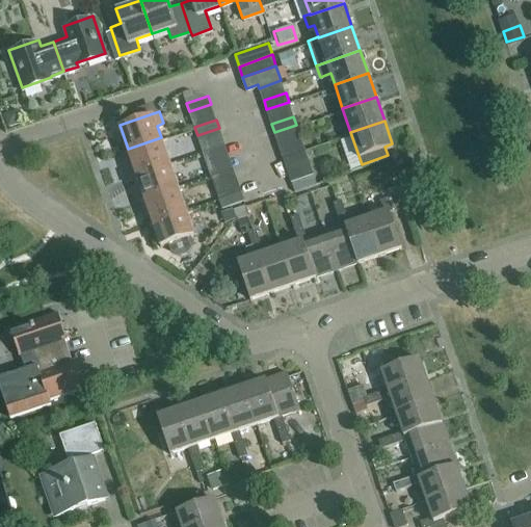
[(171,147),(167,135),(161,137),(128,149),(136,172),(169,161),(165,150),(171,147)]
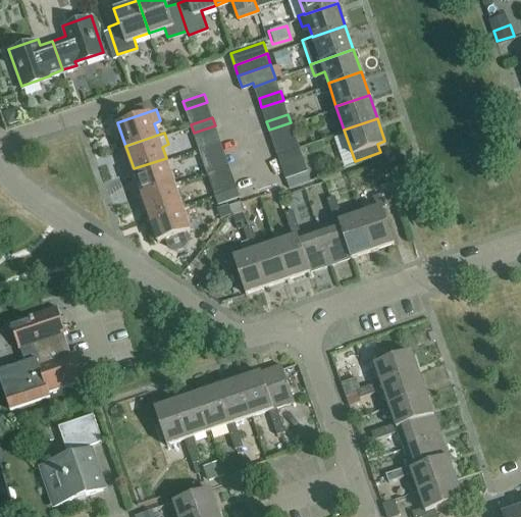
[(274,144),(277,153),(299,146),(296,137),(274,144)]
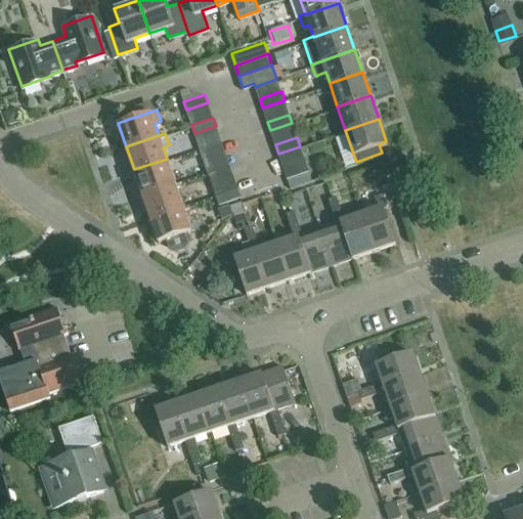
[(200,147),(203,157),(224,149),(221,140),(200,147)]
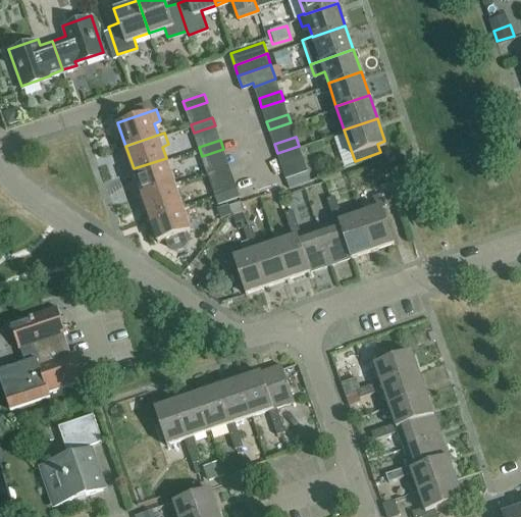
[(166,158),(134,168),(141,192),(173,181),(166,158)]
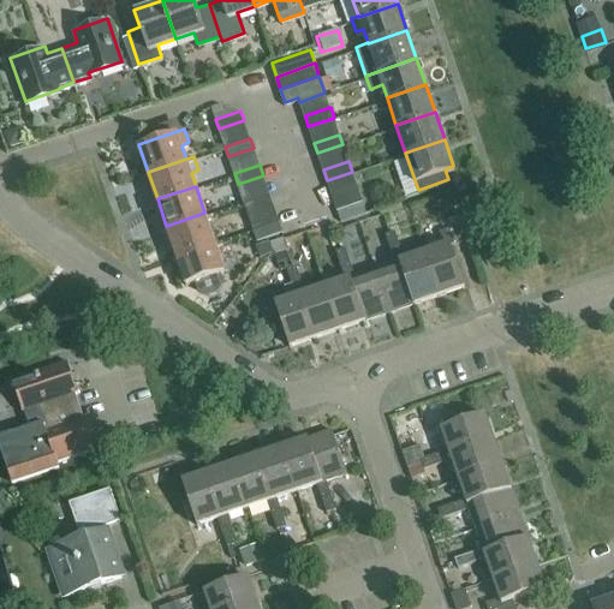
[(335,207),(343,206),(362,198),(358,187),(332,196),(335,207)]
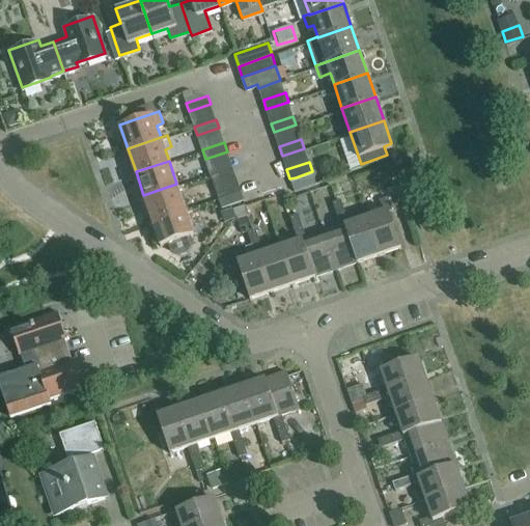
[(211,172),(214,182),(234,174),(231,165),(211,172)]
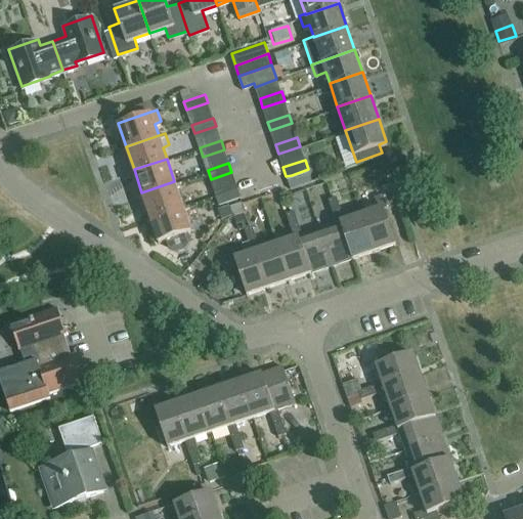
[(174,181),(141,192),(149,216),(182,205),(174,181)]
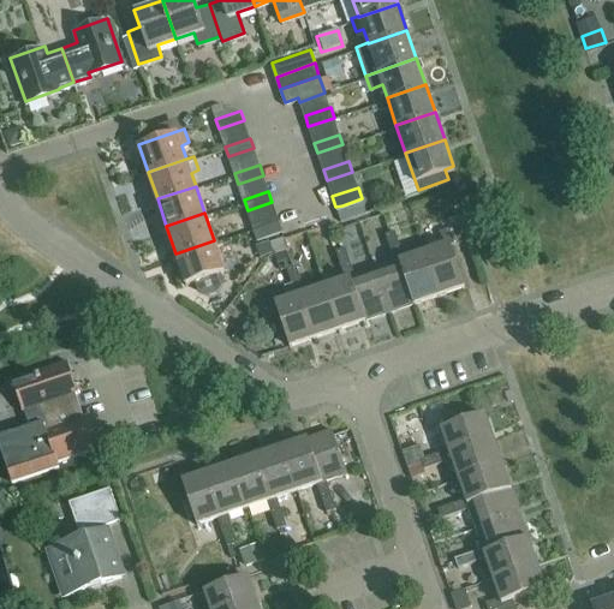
[(256,238),(258,237),(281,230),(278,219),(252,227),(256,238)]
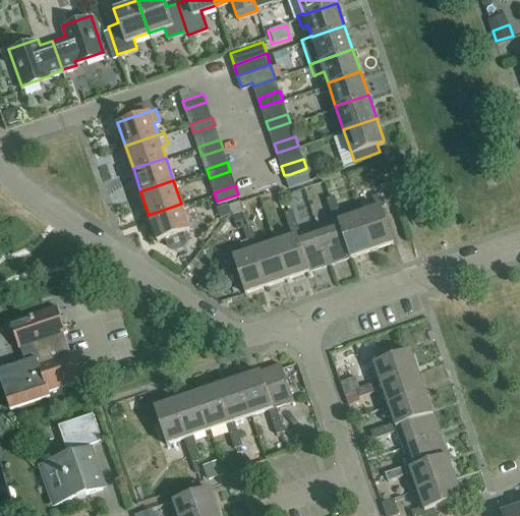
[(304,187),(307,214),(325,212),(323,185),(304,187)]
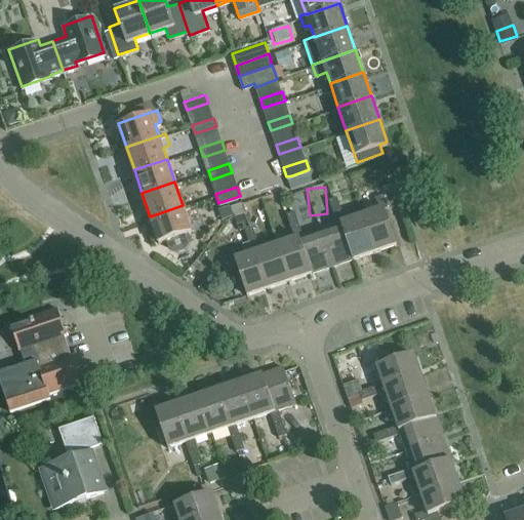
[(364,210),(361,211),(374,248),(395,241),(383,205),(387,203),(386,203),(381,191),(374,193),(375,196),(378,205),(364,210)]
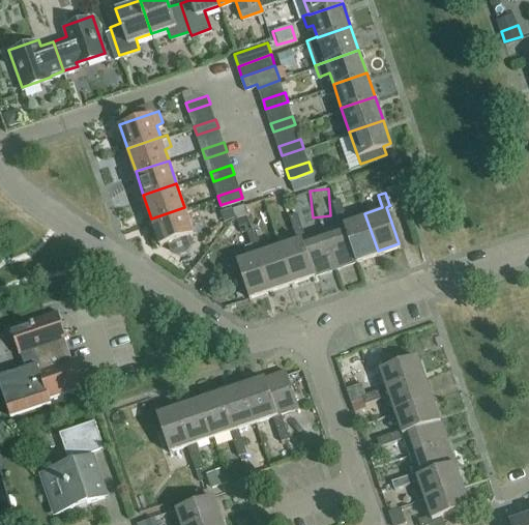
[(331,198),(335,210),(343,207),(340,196),(331,198)]
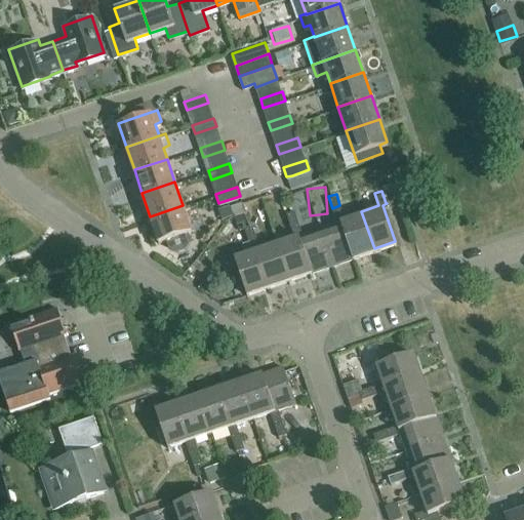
[(183,205),(150,216),(158,240),(165,237),(168,245),(176,247),(186,244),(190,238),(187,230),(191,229),(183,205)]
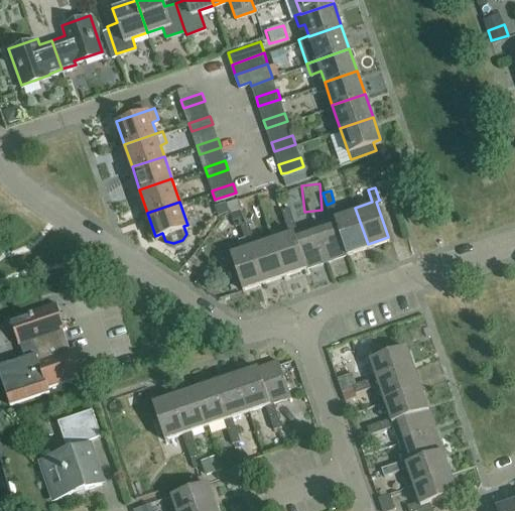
[(326,258),(347,251),(334,215),(338,214),(334,202),(327,205),(331,217),(313,223),(326,258)]
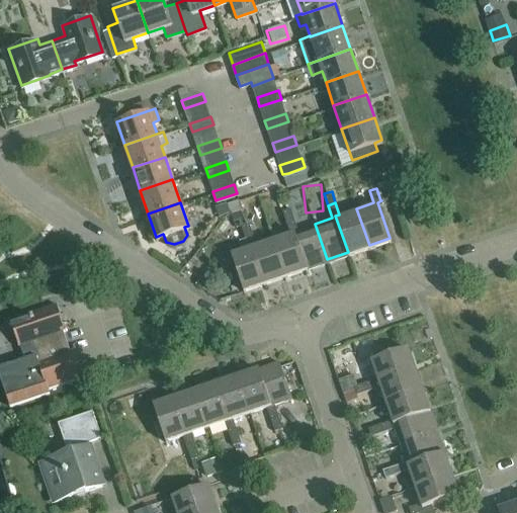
[(286,220),(293,218),(289,205),(286,206),(282,207),(286,220)]
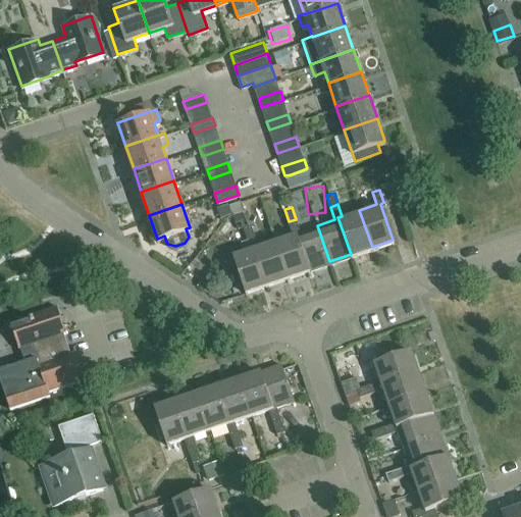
[(231,211),(236,224),(246,220),(242,208),(231,211)]
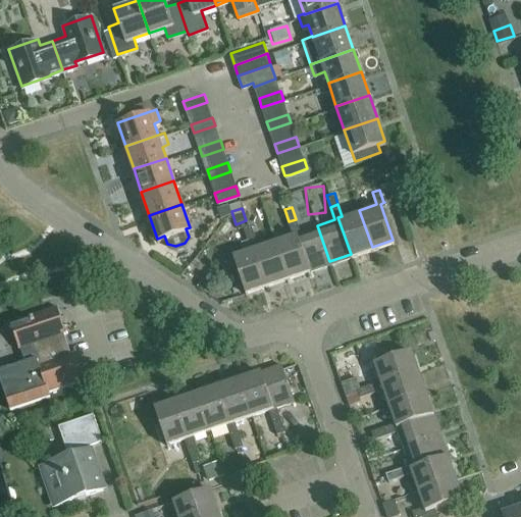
[(337,217),(351,254),(372,247),(359,210),(342,216),(337,217)]
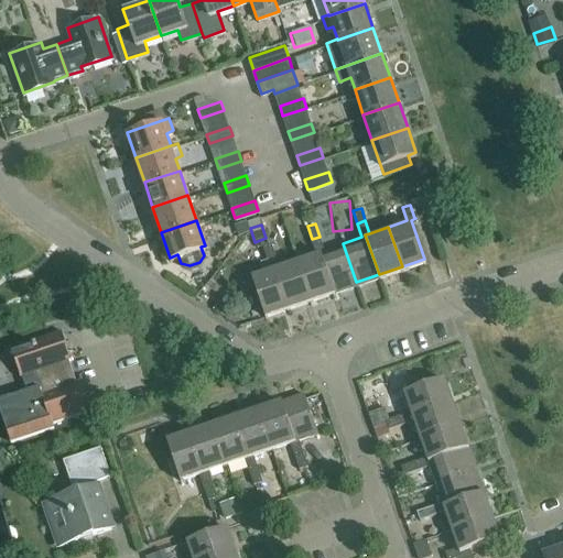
[(324,249),(320,237),(312,239),(316,252),(298,259),(311,298),(333,290),(320,251),(324,249)]
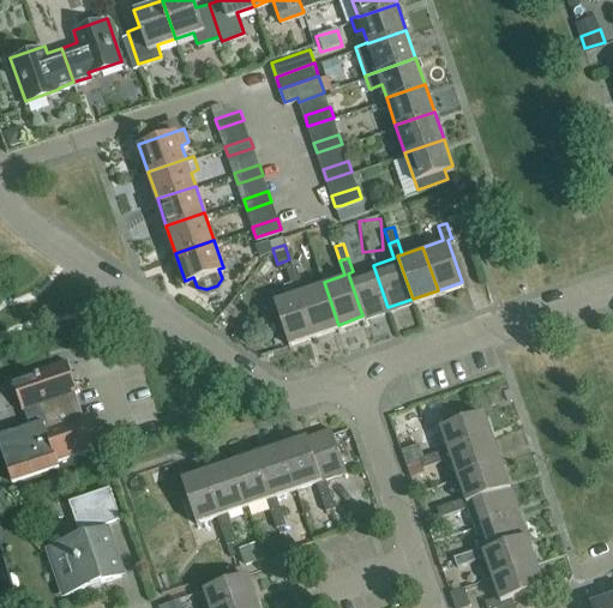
[(289,278),(299,275),(294,260),(284,264),(289,278)]
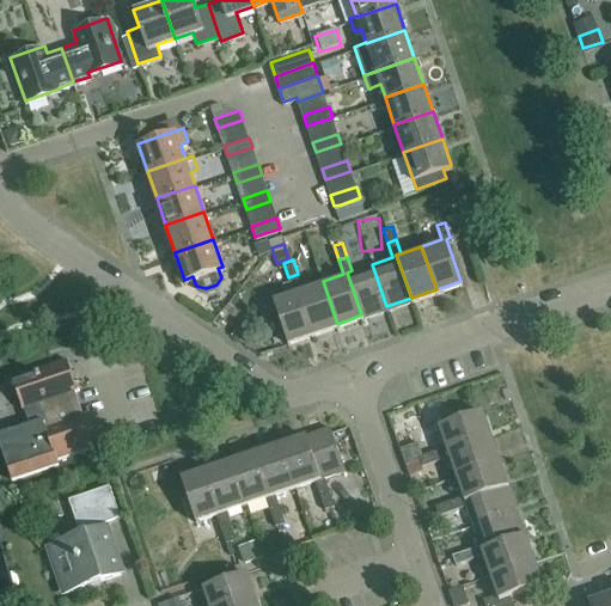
[(361,314),(386,306),(372,264),(352,270),(347,273),(361,314)]
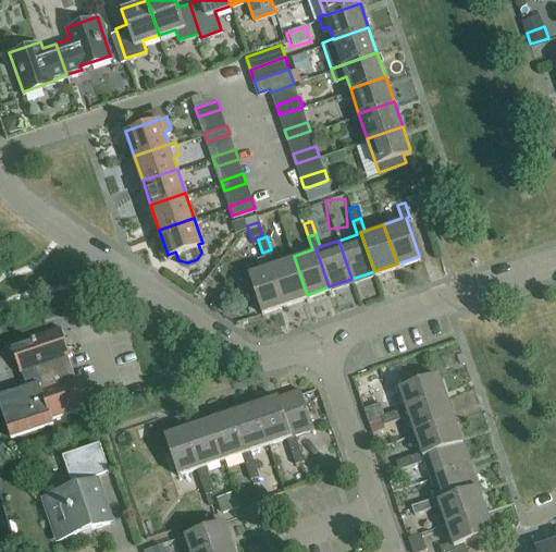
[(275,262),(271,249),(262,253),(267,266),(248,271),(261,310),(284,303),(271,264),(275,262)]
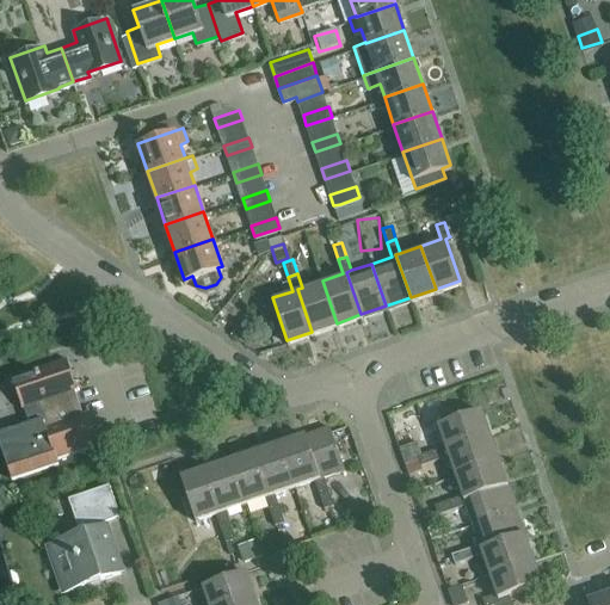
[(322,281),(302,288),(297,289),(312,332),(337,323),(322,281)]
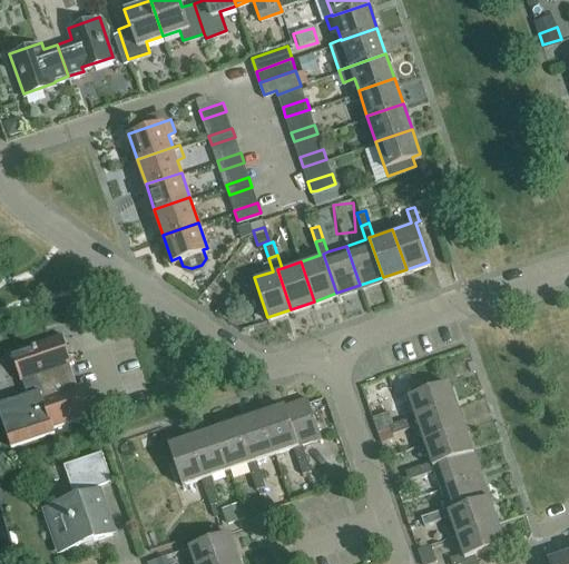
[(10,349),(13,359),(20,377),(21,377),(26,391),(0,399),(0,413),(10,443),(55,428),(52,424),(95,411),(85,383),(76,385),(68,362),(70,360),(60,333),(10,349)]
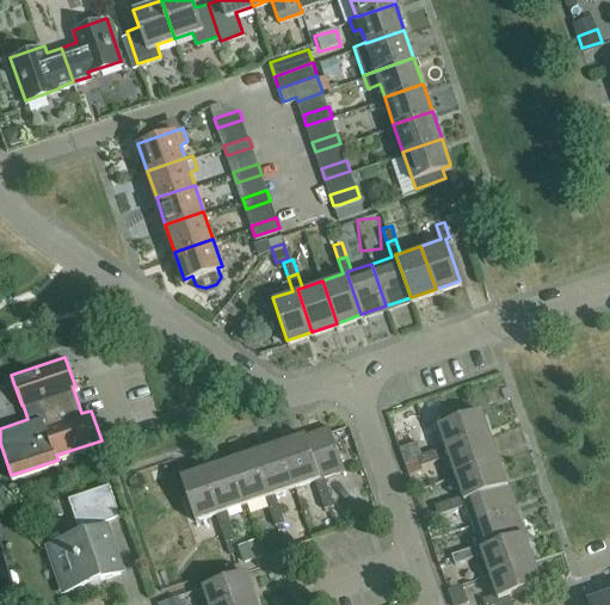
[(445,448),(488,432),(480,407),(437,423),(444,442),(430,446),(433,456),(447,451),(445,448)]
